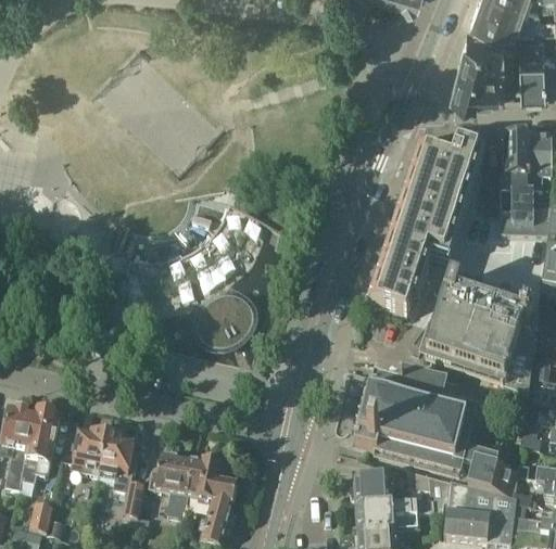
[(477,0),(471,17),(484,22),(490,24),(492,21),(506,25),(516,24),(521,26),(519,30),(539,33),(538,29),(555,28),(555,15),(545,16),(541,14),(543,10),(523,2),(517,0),(477,0)]
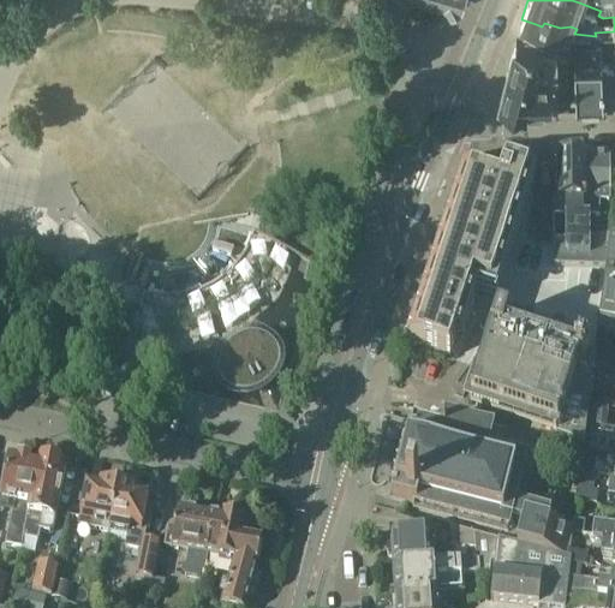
[(604,0),(602,7),(613,6),(614,12),(614,0),(604,0)]
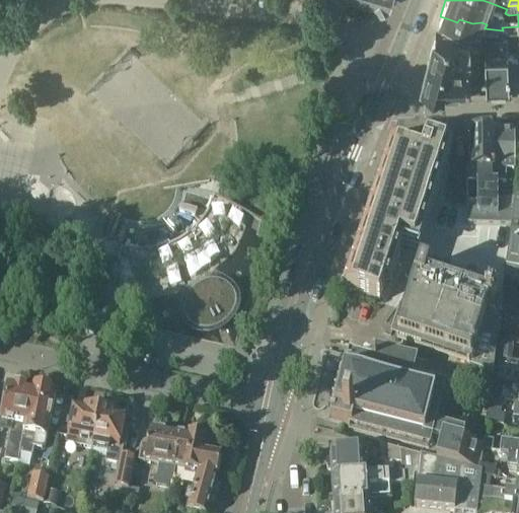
[(436,27),(430,51),(445,56),(452,56),(473,55),(473,59),(479,59),(483,59),(482,27),(447,28),(436,27)]
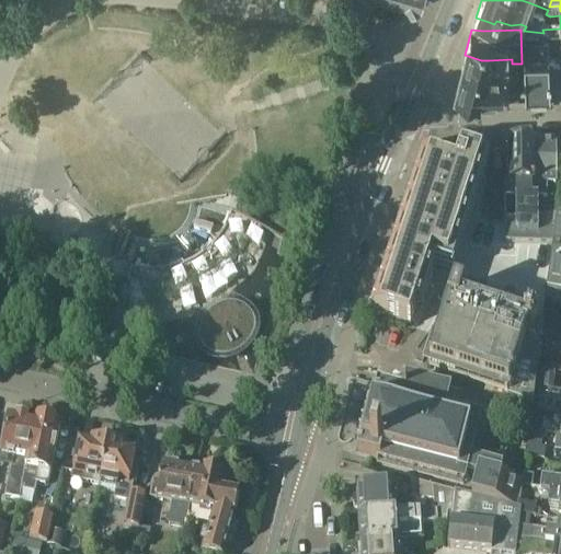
[(550,55),(549,53),(548,35),(524,35),(526,89),(552,89),(550,55)]
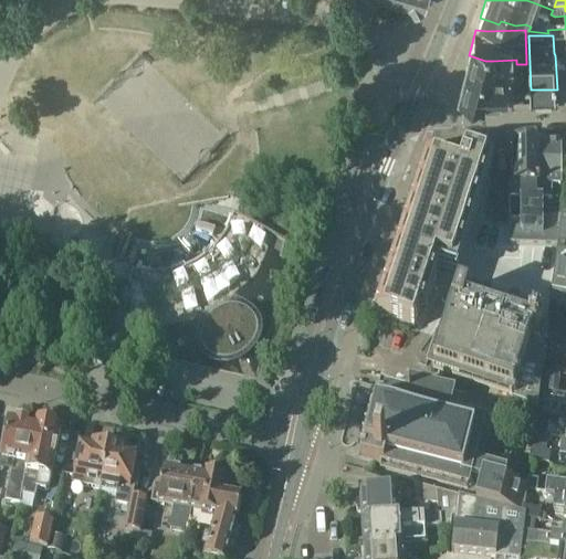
[(564,52),(554,53),(555,55),(557,90),(565,88),(565,40),(564,40),(564,52)]
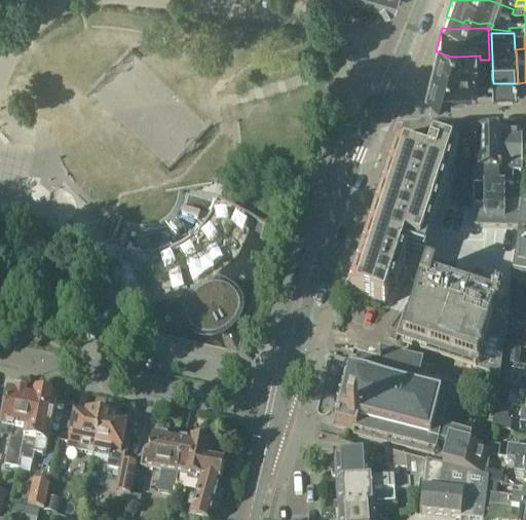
[(436,51),(428,79),(451,85),(459,84),(486,84),(486,60),(480,60),(480,56),(458,57),(451,57),(436,51)]
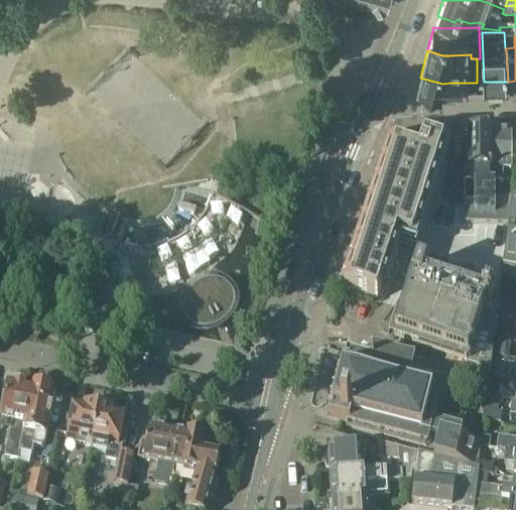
[(449,144),(445,144),(444,123),(412,124),(412,128),(403,128),(397,145),(389,143),(386,150),(351,257),(343,283),(345,284),(378,295),(388,298),(404,303),(407,294),(407,293),(415,269),(418,260),(500,287),(501,273),(503,259),(507,234),(509,219),(465,217),(465,200),(450,201),(449,144)]
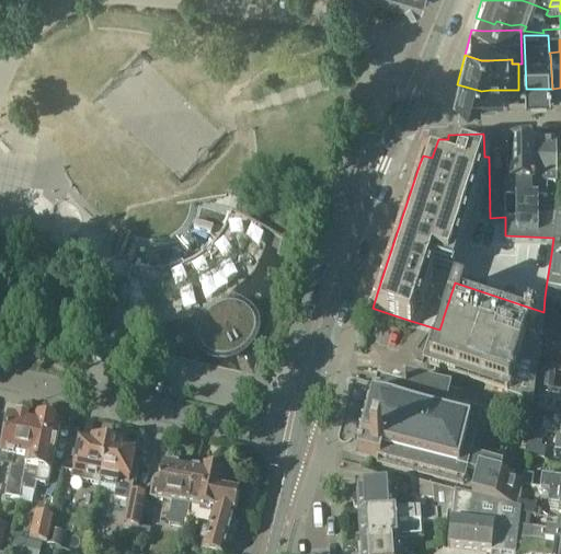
[(540,211),(540,192),(536,192),(535,139),(534,139),(534,138),(529,134),(515,134),(511,138),(511,179),(505,179),(505,235),(553,238),(557,211),(540,211)]
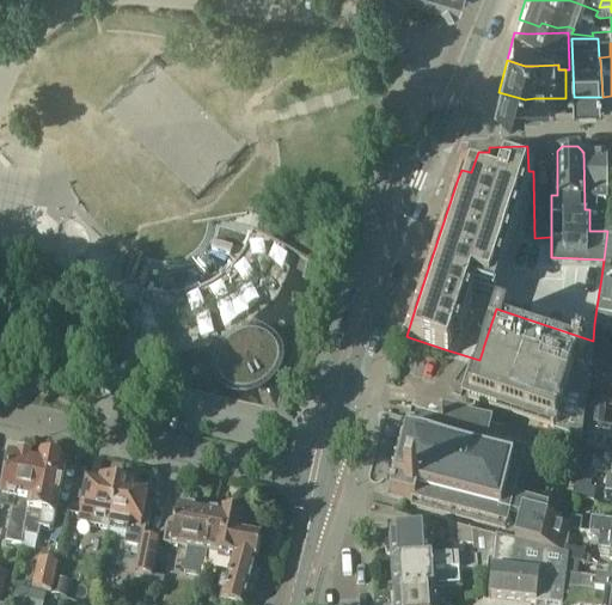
[(585,209),(589,209),(599,209),(599,196),(607,196),(606,152),(583,152),(585,209)]
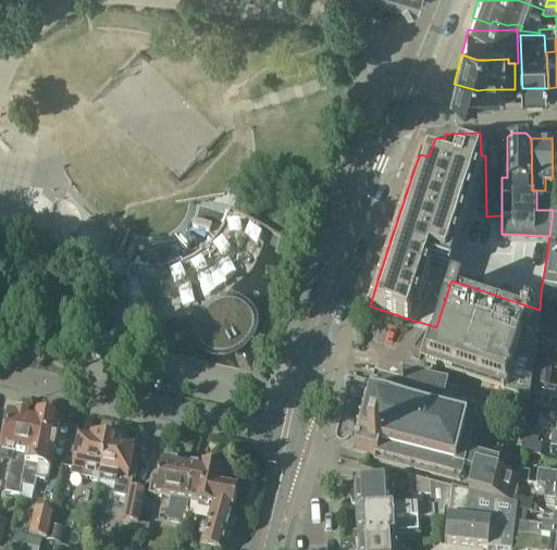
[(556,207),(553,207),(553,210),(549,236),(547,252),(556,253),(556,246),(556,207)]
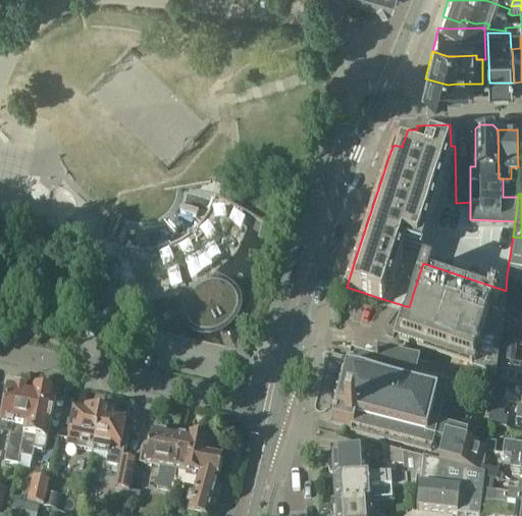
[(303,207),(293,203),(288,217),(299,220),(303,207)]
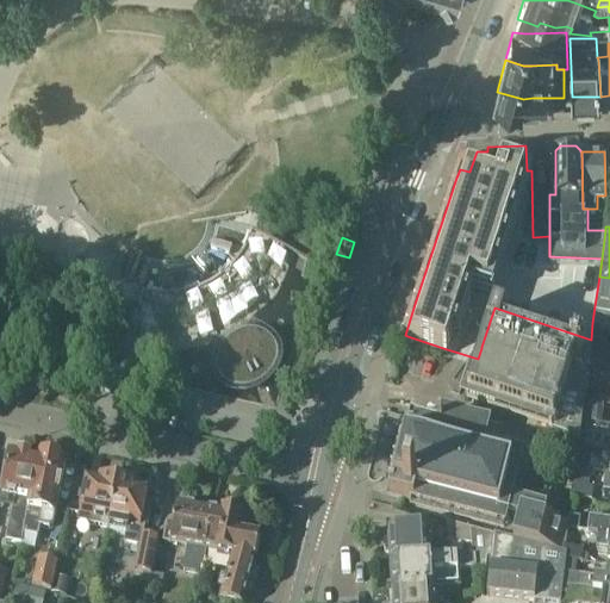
[(137,328),(134,342),(135,343),(137,343),(139,343),(143,344),(145,346),(149,346),(153,346),(155,347),(159,347),(162,347),(165,347),(168,347),(172,347),(174,347),(178,347),(181,347),(184,346),(187,346),(191,344),(193,344),(197,343),(199,343),(203,342),(206,341),(209,341),(212,340),(215,339),(218,337),(224,334),(229,331),(232,330),(235,328),(238,327),(241,325),(242,323),(246,322),(248,319),(250,318),(256,324),(255,314),(257,311),(261,308),(263,306),(265,304),(267,302),(269,299),(272,297),(273,293),(275,291),(277,288),(279,286),(280,284),(281,280),(284,278),(285,275),(286,272),(287,269),(288,266),(290,263),(291,260),(292,258),(293,254),(293,253),(293,252),(278,247),(254,240),(253,238),(251,238),(251,240),(250,240),(250,241),(251,242),(250,246),(247,254),(242,262),(237,269),(231,277),(224,284),(217,288),(210,293),(201,298),(193,300),(184,303),(174,304),(166,304),(156,303),(148,302),(148,300),(147,300),(147,299),(145,299),(144,300),(138,322),(137,328)]
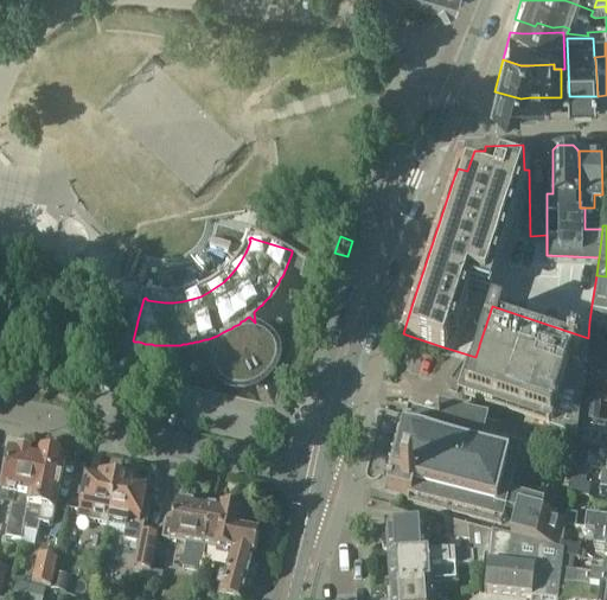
[(606,276),(596,275),(592,305),(606,306),(606,276)]
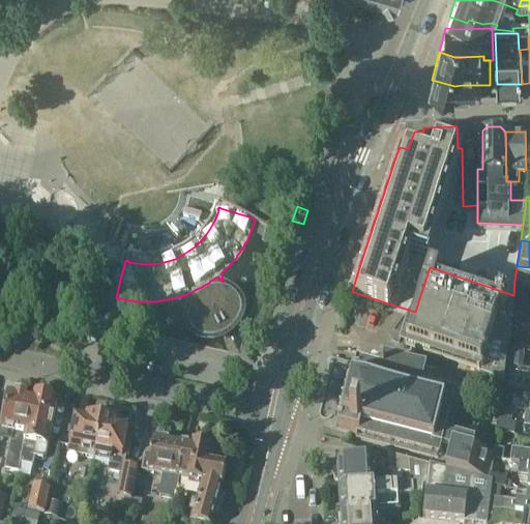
[(514,281),(529,283),(529,267),(517,266),(514,281)]
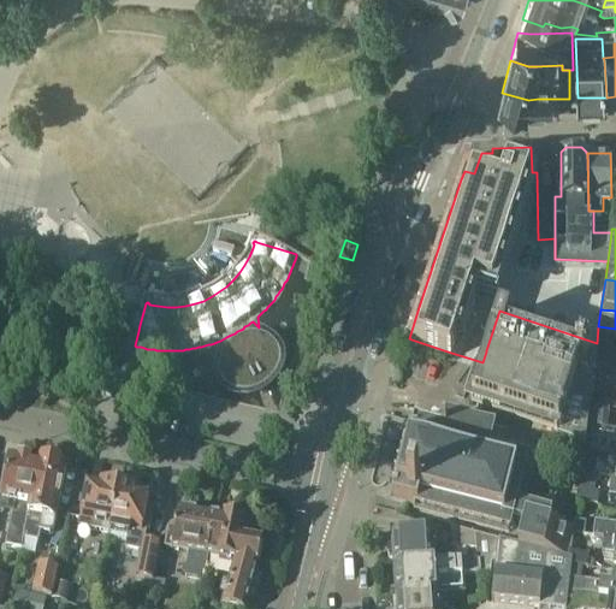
[(496,321),(492,333),(486,350),(486,352),(472,395),(556,423),(555,427),(586,437),(593,376),(596,359),(597,344),(499,313),(497,321),(496,321)]
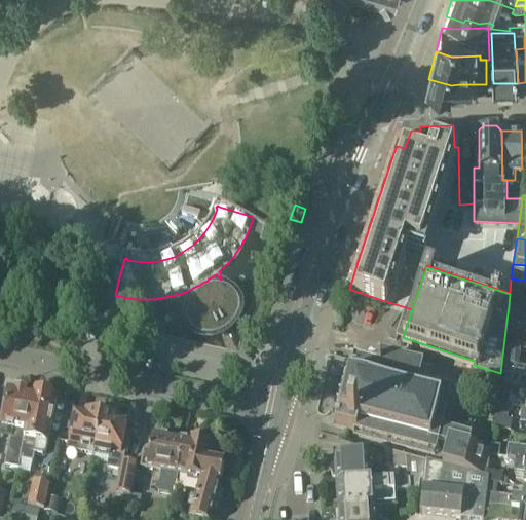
[(188,299),(187,301),(186,313),(194,325),(205,329),(220,327),(226,324),(235,316),(239,305),(240,294),(235,287),(230,283),(226,281),(224,281),(221,280),(218,280),(217,281),(213,281),(212,281),(210,281),(208,282),(205,284),(203,285),(201,286),(198,287),(196,289),(194,290),(193,291),(192,293),(190,294),(189,296),(188,299)]
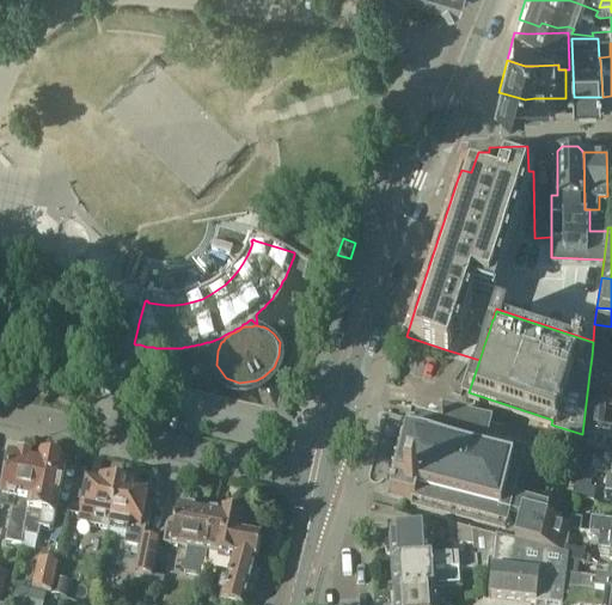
[(593,342),(592,356),(601,358),(604,344),(593,342)]
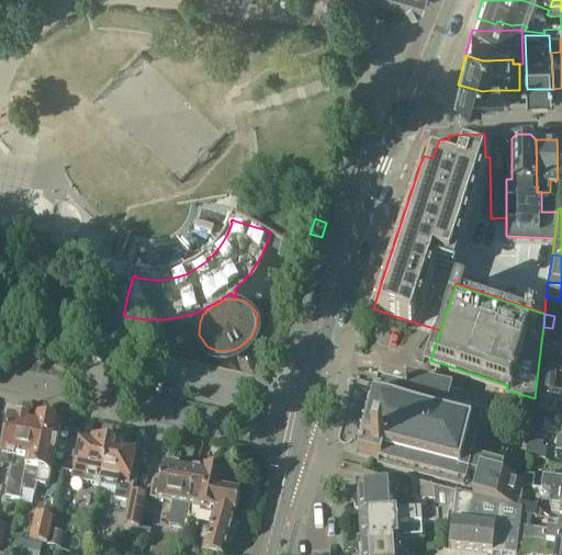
[(551,343),(552,328),(543,327),(541,342),(551,343)]
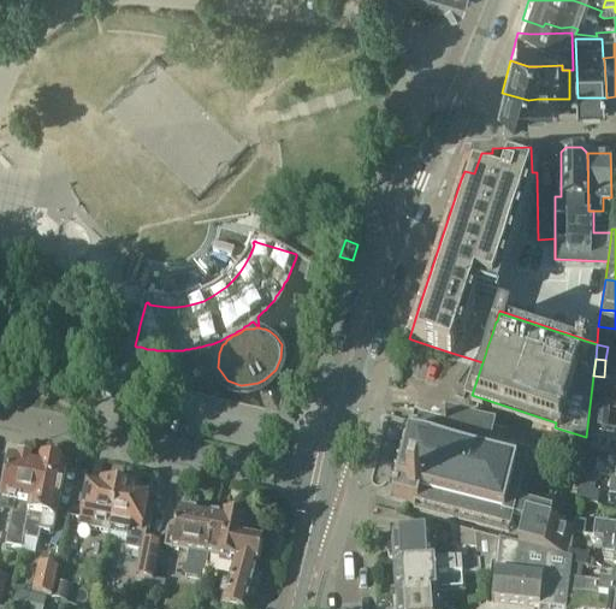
[(608,421),(611,396),(597,394),(593,419),(608,421)]
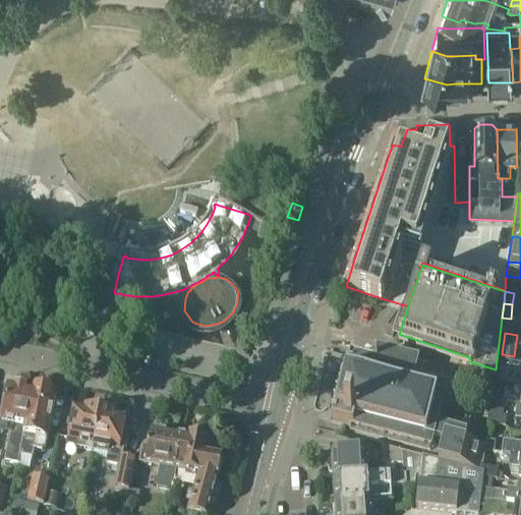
[(433,436),(437,421),(444,394),(446,386),(440,384),(422,380),(427,360),(380,348),(378,356),(374,355),(374,358),(348,351),(333,408),(335,409),(332,419),(430,444),(433,436)]
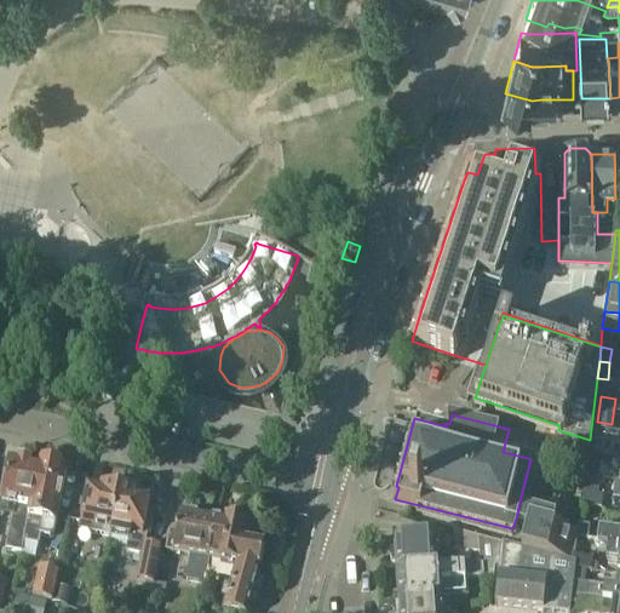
[(586,469),(591,469),(597,470),(601,453),(589,452),(586,469)]
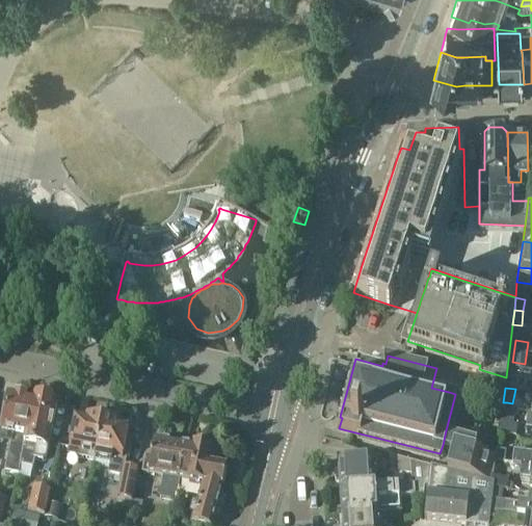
[(20,469),(21,461),(35,394),(33,393),(33,395),(10,391),(1,436),(11,438),(6,466),(20,469)]
